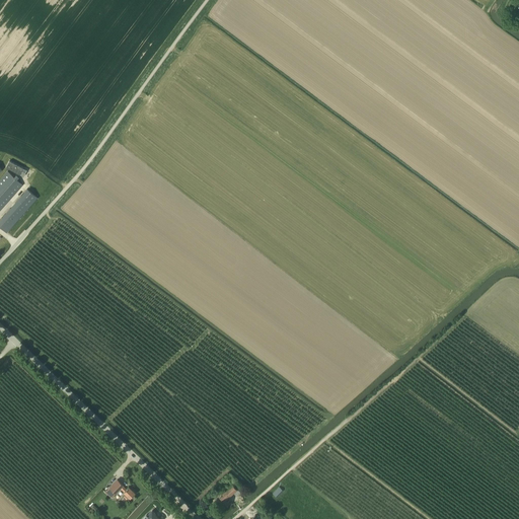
[(10,162),(8,167),(19,172),(21,168),(10,162)]
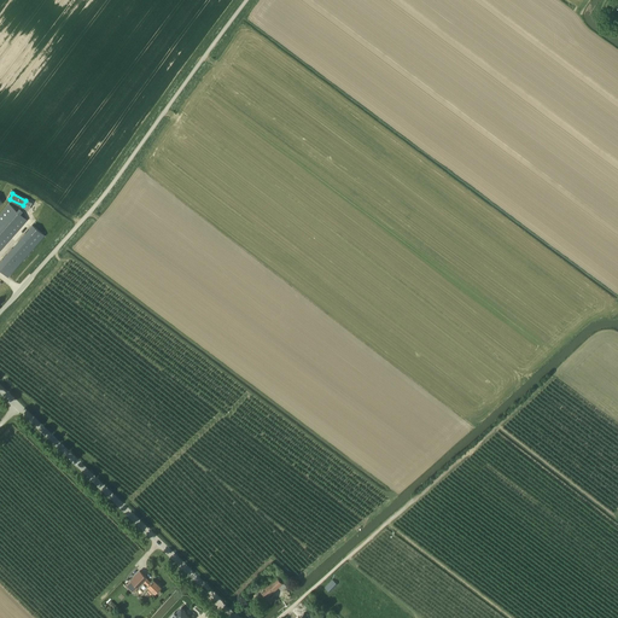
[(0,213),(0,251),(27,221),(9,204),(0,213)]
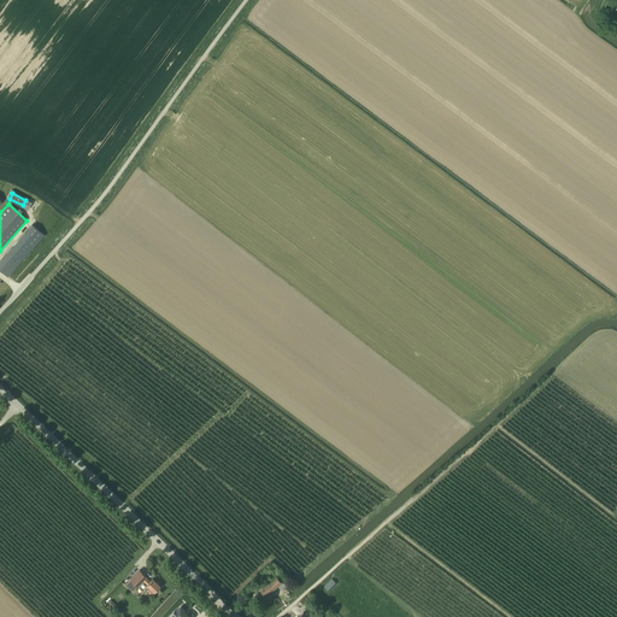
[(45,235),(33,224),(0,259),(0,269),(9,276),(45,235)]
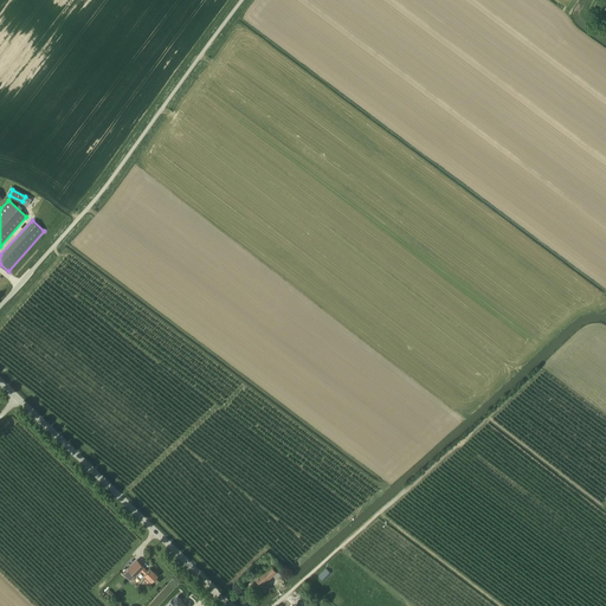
[(144,567),(137,559),(128,569),(123,574),(130,581),(135,577),(141,571),(144,574),(147,577),(146,579),(149,582),(152,581),(158,575),(150,568),(147,572),(143,568),(144,567)]
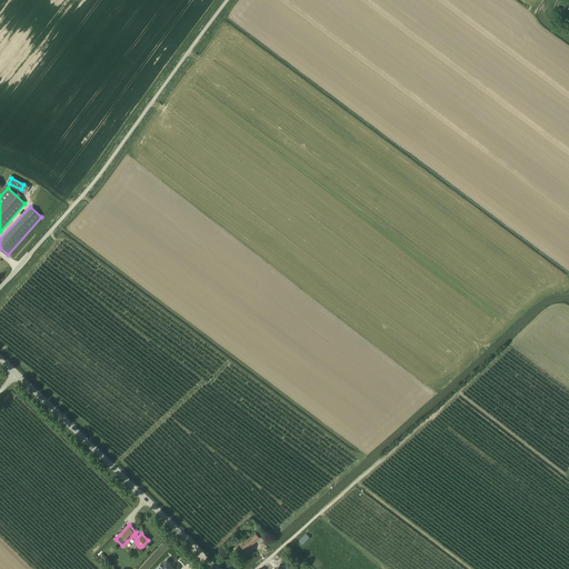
[(260,537),(255,530),(247,537),(248,537),(239,543),(246,550),(260,537)]
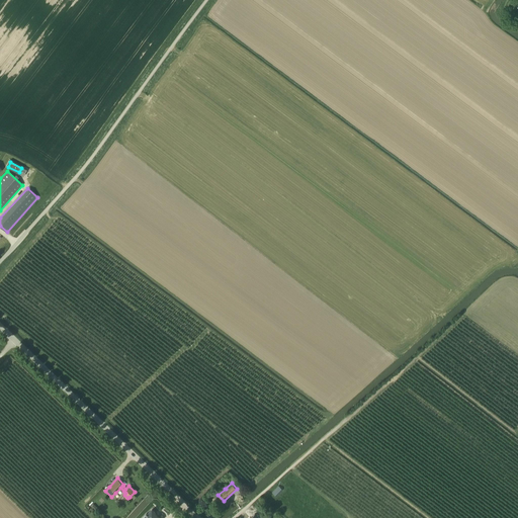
[(283,491),(278,486),(272,493),(277,497),(283,491)]
